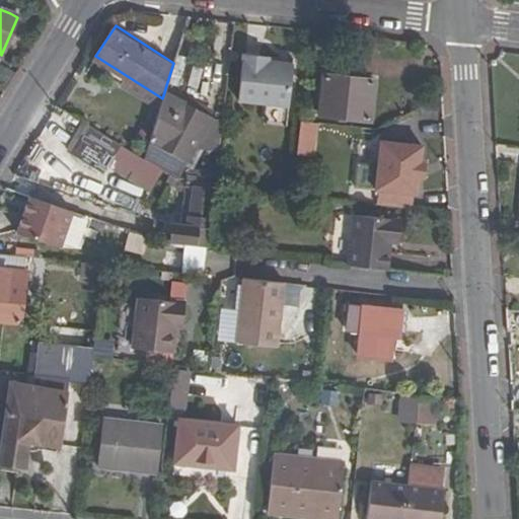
[(290,66),(268,64),(260,63),(261,55),(242,53),(237,97),(284,104),(290,66)]
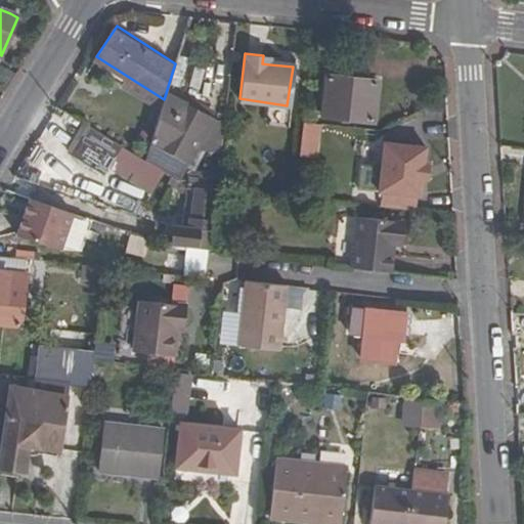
[(262,63),(270,64),(270,56),(263,55),(262,63)]
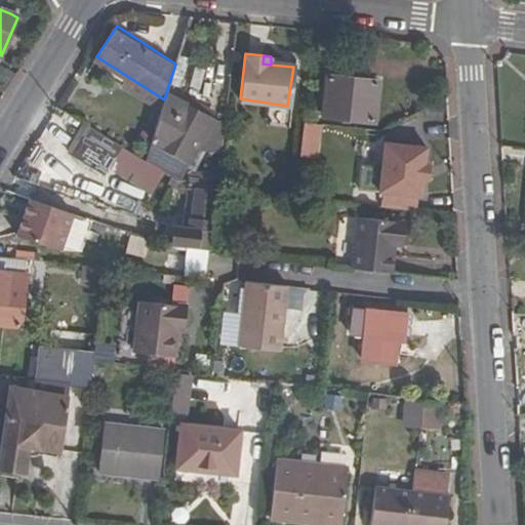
[(327,142),(342,143),(345,121),(365,123),(370,82),(319,77),(314,118),(329,119),(327,142)]
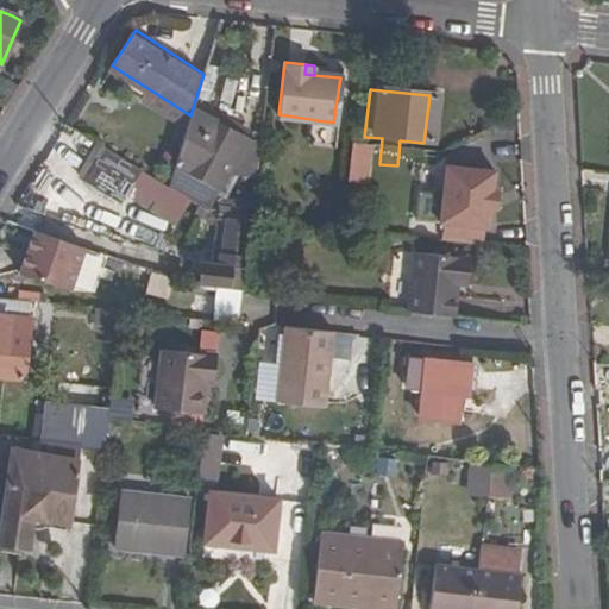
[(244,130),(195,100),(193,108),(213,121),(211,125),(238,142),(244,130)]
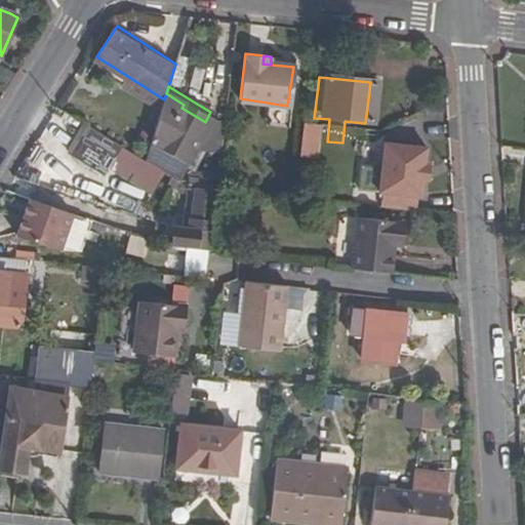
[(197,148),(210,125),(205,122),(182,108),(184,105),(166,93),(164,99),(145,158),(165,171),(179,180),(197,148)]
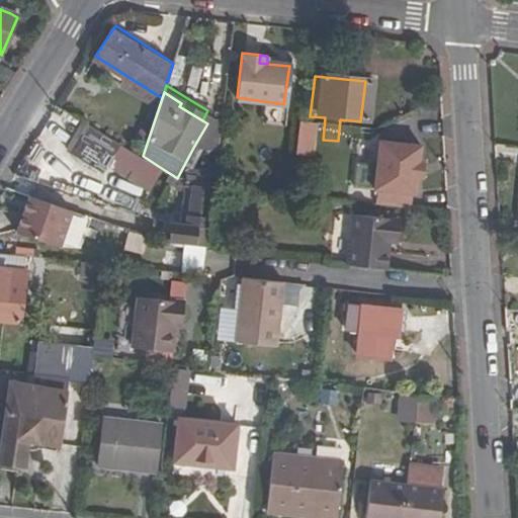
[(143,156),(89,121),(72,149),(104,169),(113,157),(154,183),(163,169),(143,156)]
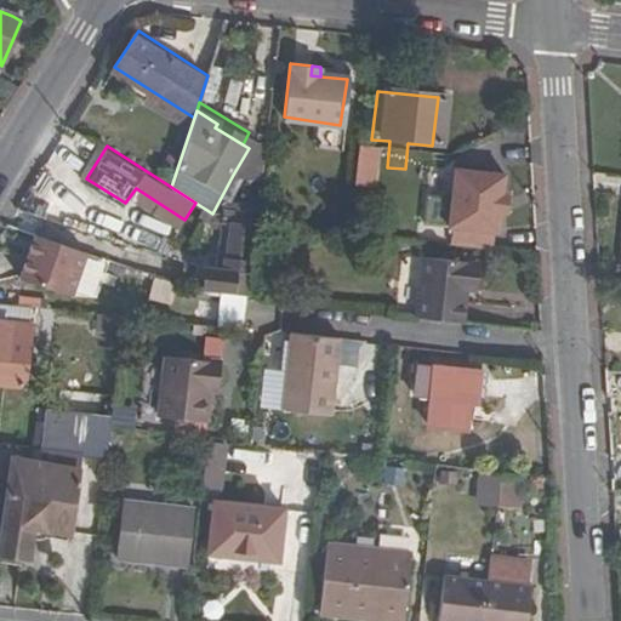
[(375,187),(379,147),(354,146),(352,186),(375,187)]
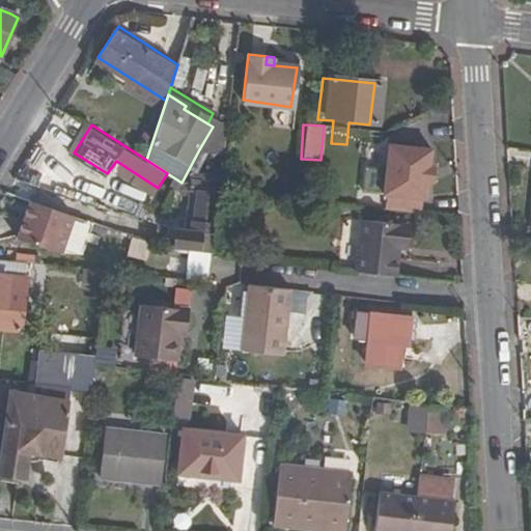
[(223,163),(227,128),(213,127),(199,149),(223,163)]
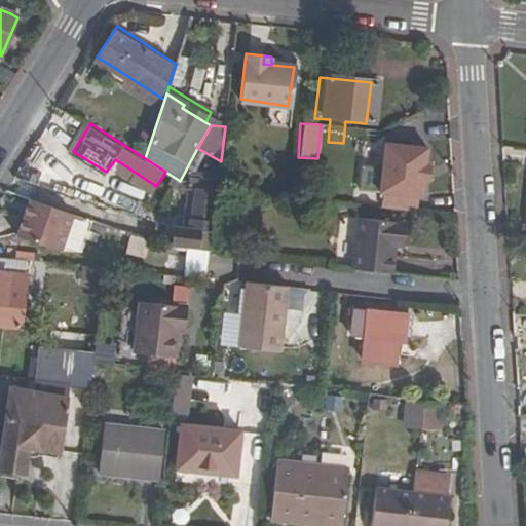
[(428,149),(385,145),(379,208),(421,213),(428,149)]
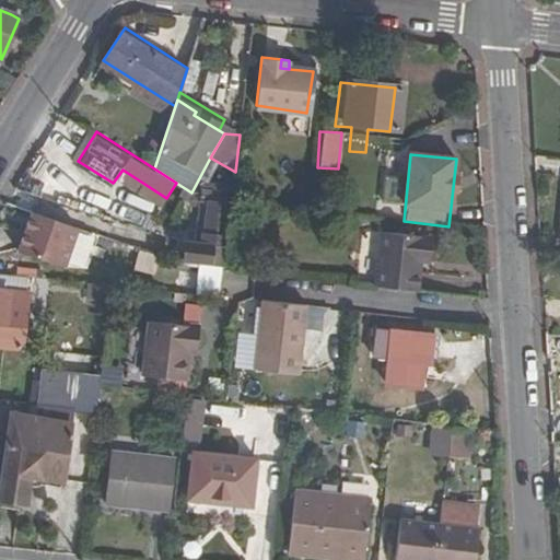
[(184,263),(224,268),(231,206),(231,202),(210,201),(205,245),(186,244),(184,259),(184,263)]
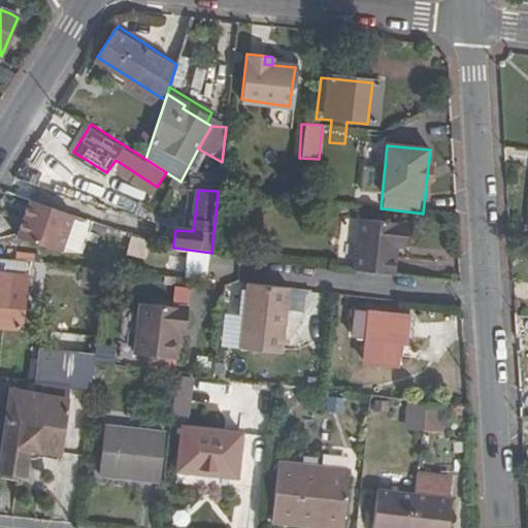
[(74,213),(30,197),(15,234),(59,251),(74,213)]
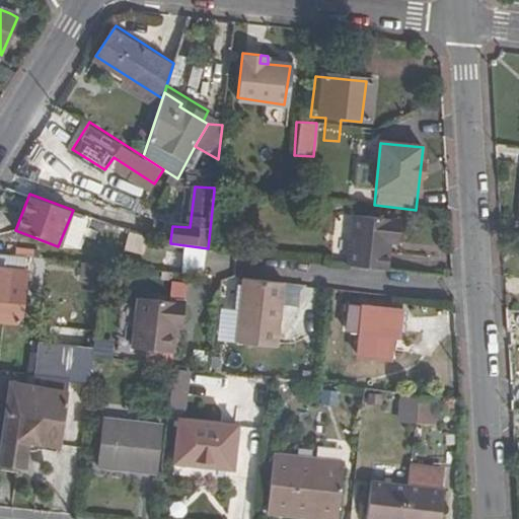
[(387,270),(390,242),(395,242),(398,220),(356,215),(350,266),(387,270)]
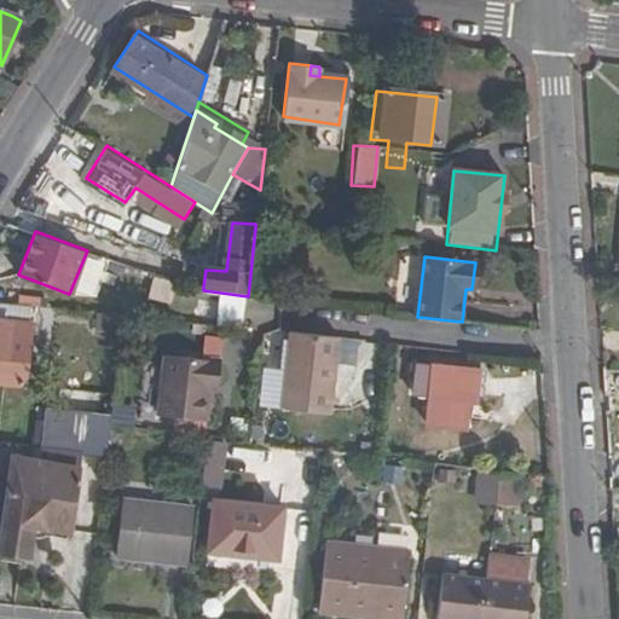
[(30,304),(0,300),(0,380),(21,382),(27,335),(6,334),(7,319),(28,320),(30,304)]
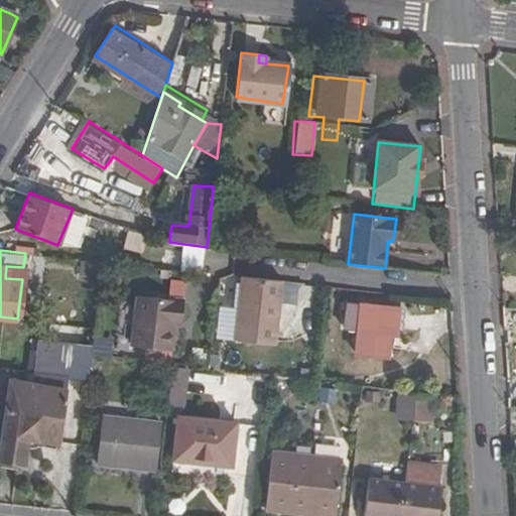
[(161,251),(162,267),(186,266),(185,250),(161,251)]
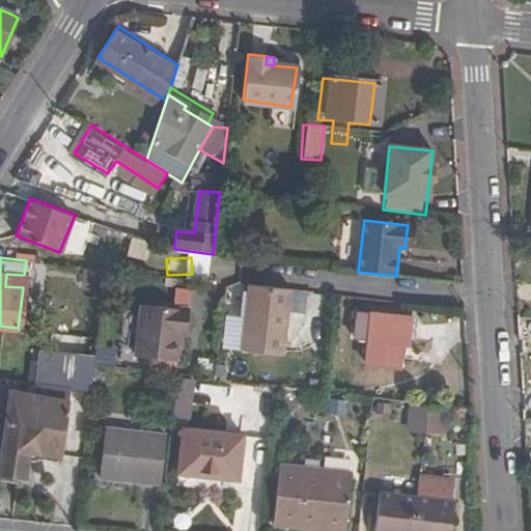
[(106,270),(83,268),(82,280),(104,282),(106,270)]
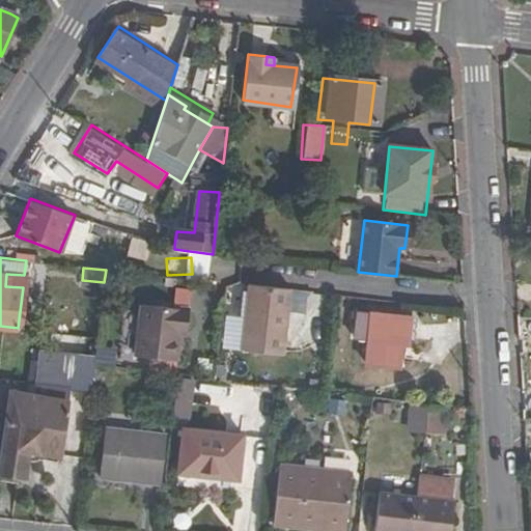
[(5,286),(23,287),(24,275),(6,274),(5,286)]
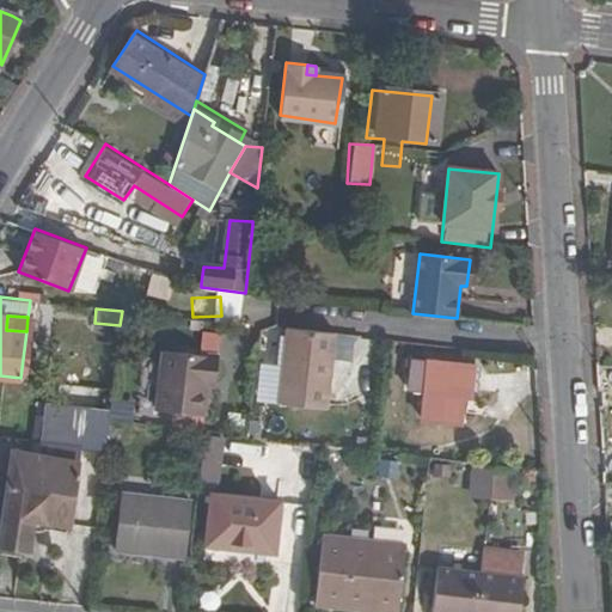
[(328,407),(335,334),(288,330),(280,401),(328,407)]
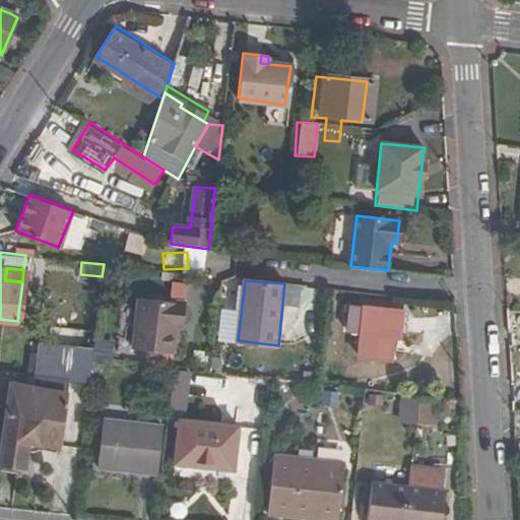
[(169,299),(184,301),(187,284),(172,281),(169,299)]
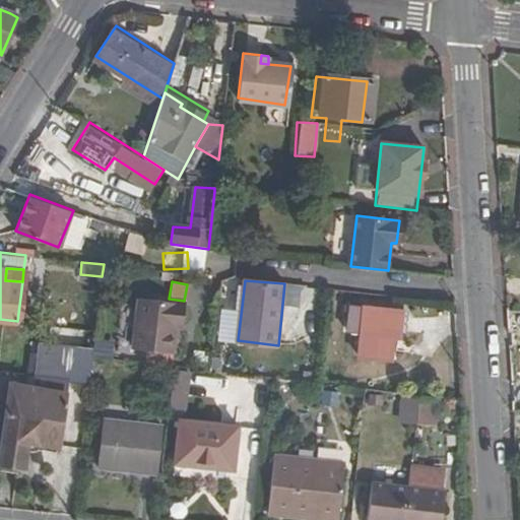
[(184,325),(186,302),(140,297),(134,347),(158,350),(172,351),(175,325),(184,325)]
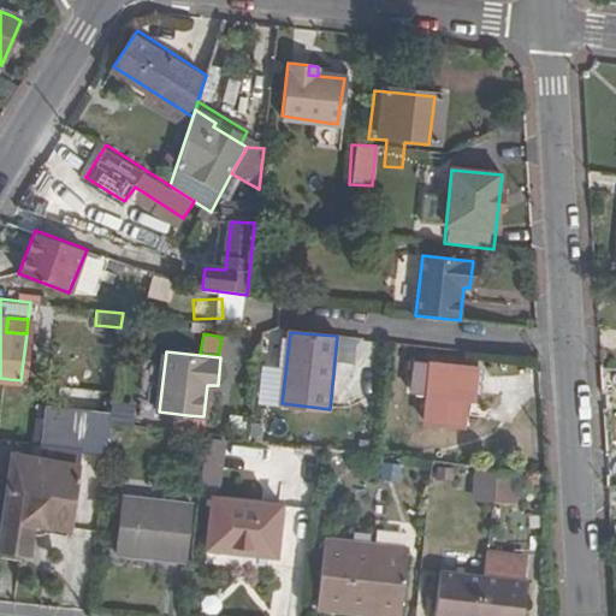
[(471,400),(474,367),(416,360),(412,394),(428,395),(425,422),(458,427),(462,400),(471,400)]
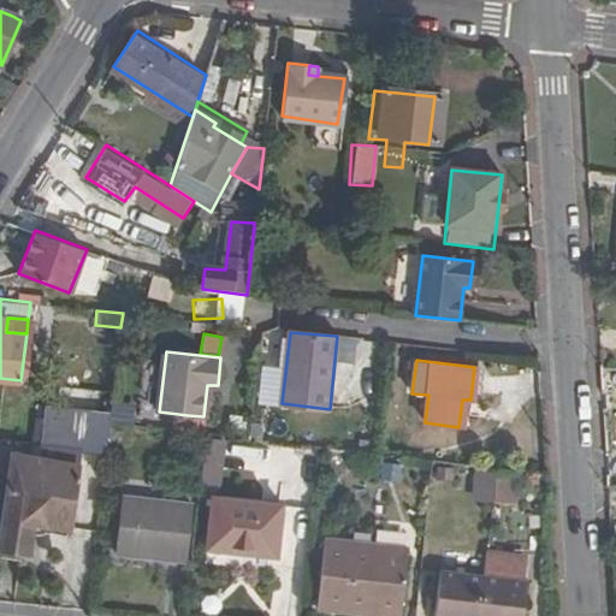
[(57,403),(47,402),(42,443),(78,448),(83,448),(83,450),(105,452),(106,443),(108,424),(111,410),(57,403)]
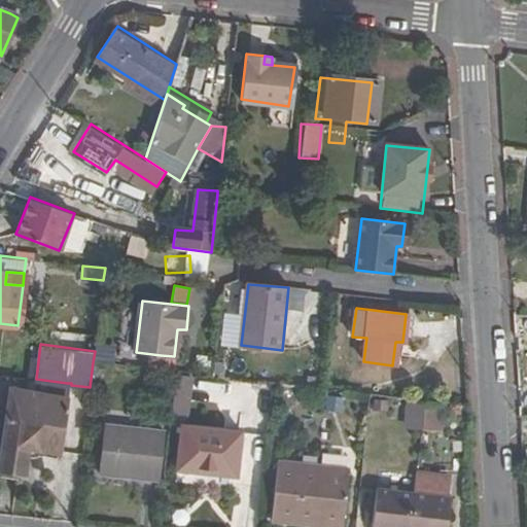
[(95,351),(93,362),(106,363),(112,364),(113,353),(108,352),(108,346),(95,344),(95,351)]
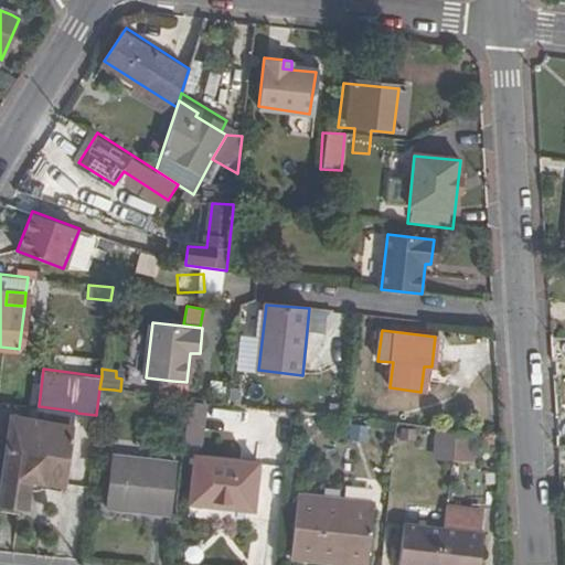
[(171,396),(184,397),(187,382),(172,381),(171,396)]
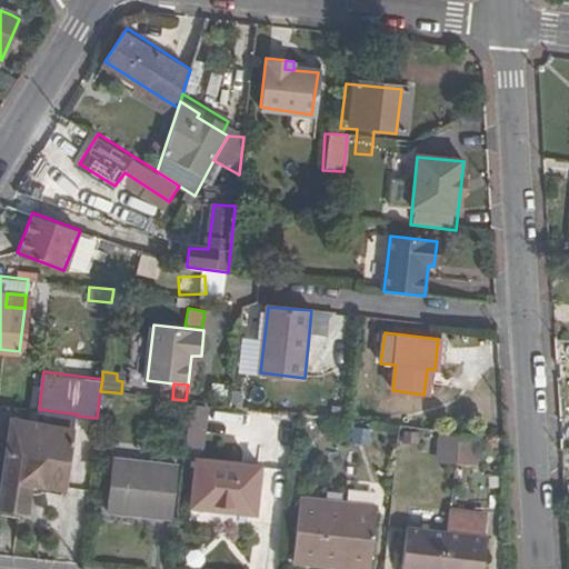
[(100,391),(98,409),(112,410),(115,392),(100,391)]
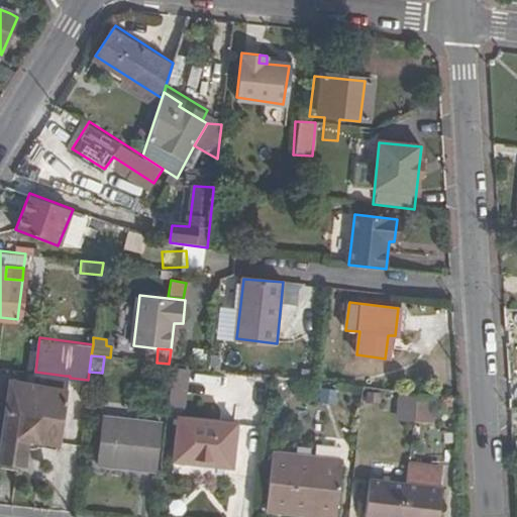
[(184,408),(186,370),(169,369),(167,407),(184,408)]
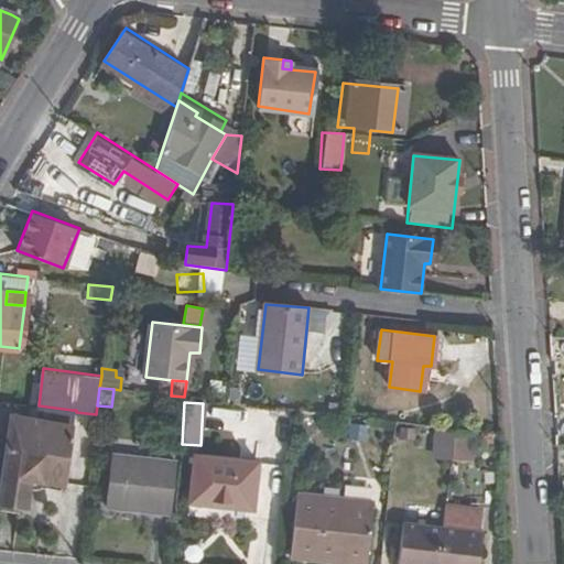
[(72,410),(39,405),(36,422),(69,426),(72,410)]
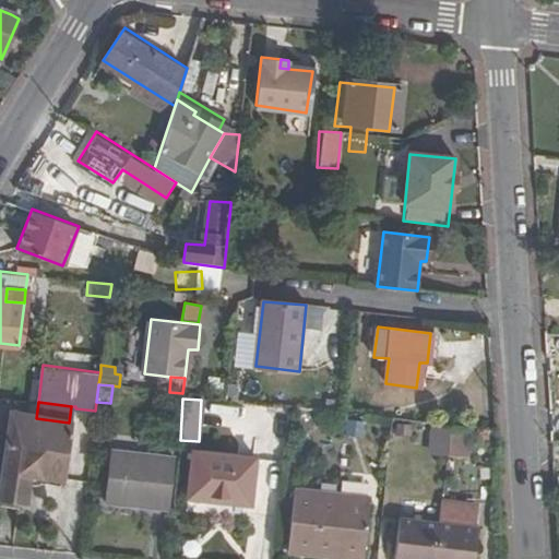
[(62,478),(69,423),(36,418),(8,415),(0,476),(0,499),(27,501),(30,475),(62,478)]
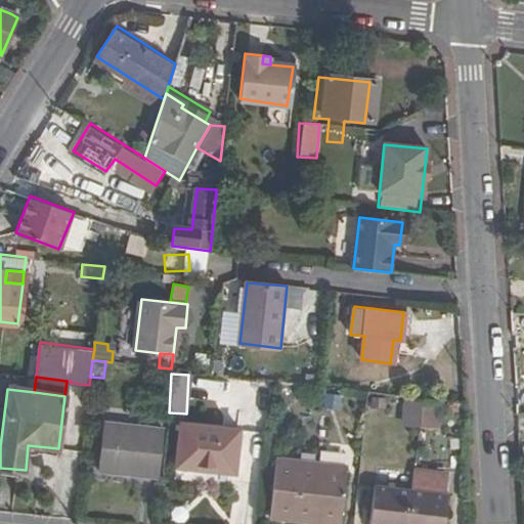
[(434,429),(437,401),(419,399),(417,427),(434,429)]
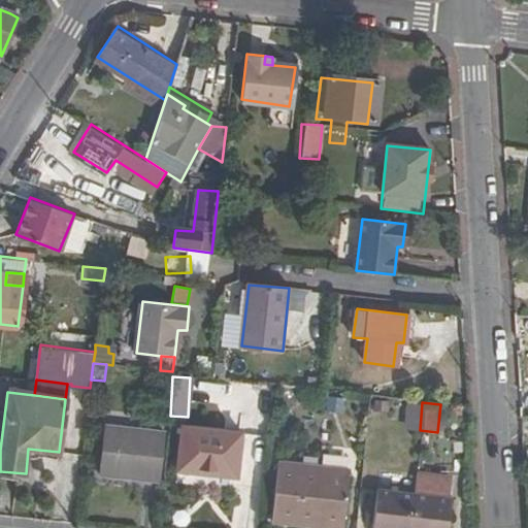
[(158,479),(163,430),(104,423),(98,472),(158,479)]
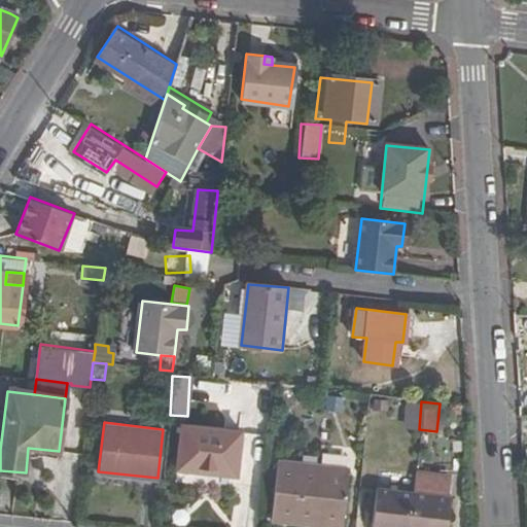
[(234,475),(238,430),(180,425),(175,467),(234,475)]
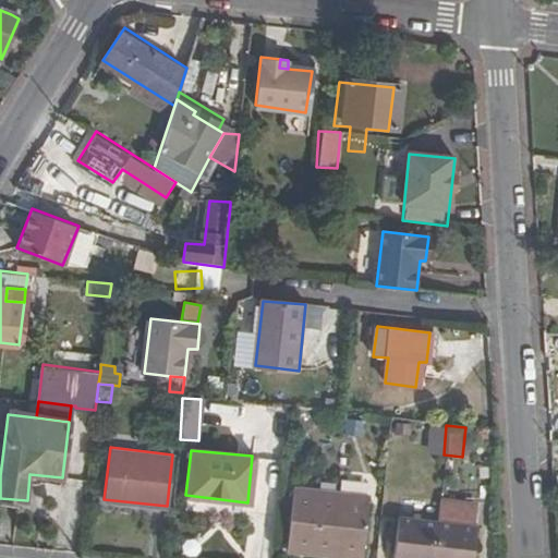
[(363,556),(368,495),(293,486),(287,547),(363,556)]
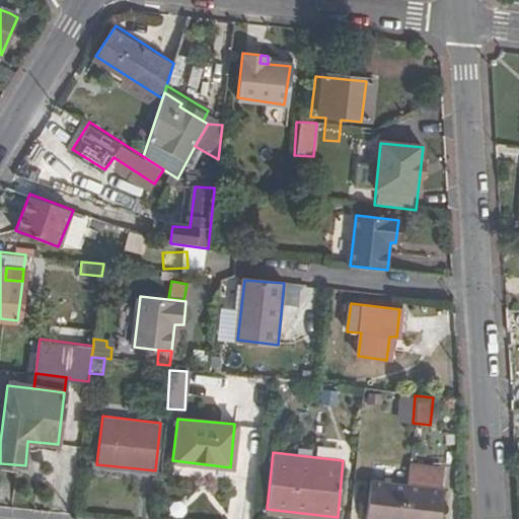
[(0,463),(0,469),(24,471),(25,465),(0,463)]
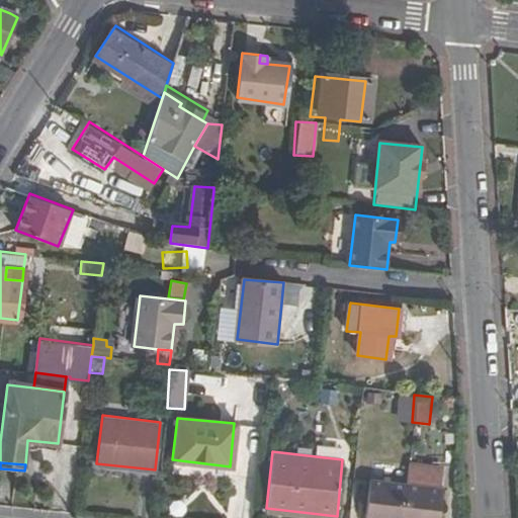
[(404,467),(403,486),(437,490),(439,470),(404,467)]
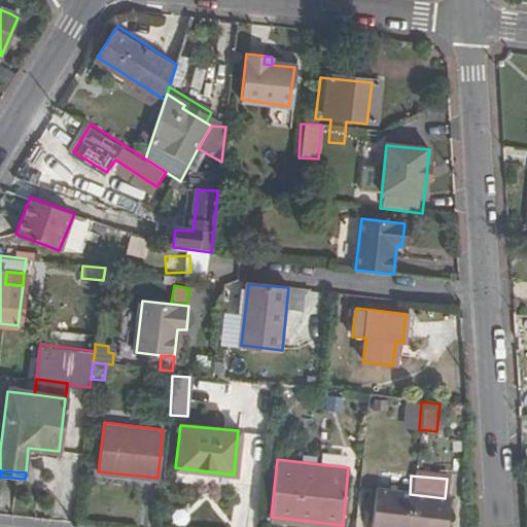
[(445,498),(410,494),(373,491),(369,526),(446,526),(448,498),(445,498)]
